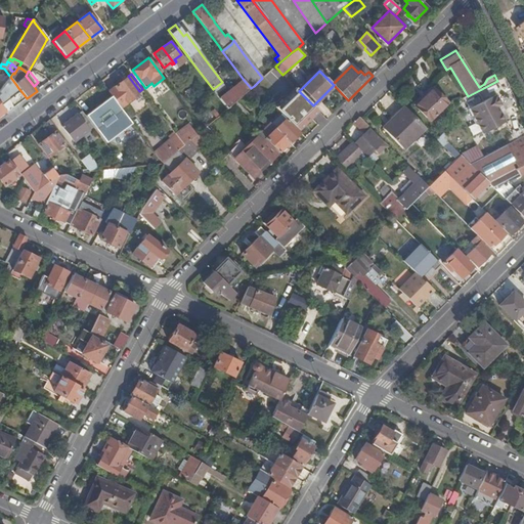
[(128,76),(108,91),(121,107),(140,93),(139,91),(128,76)]
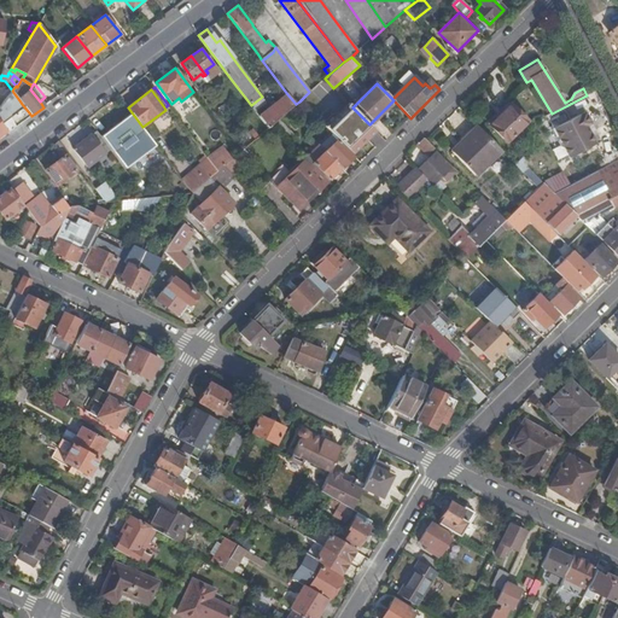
[(325,127),(336,116),(312,91),(309,92),(299,101),(325,127)]
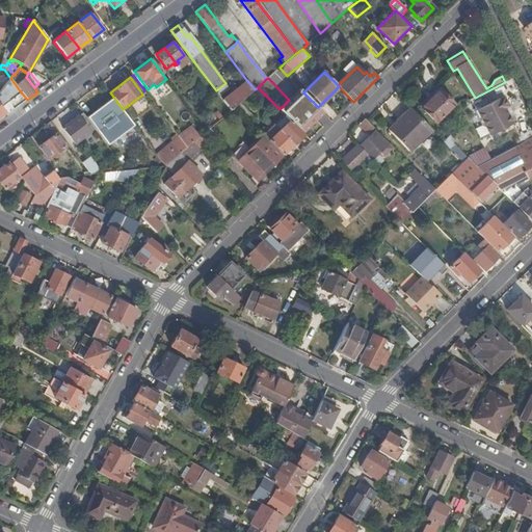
[(494,102),(505,97),(507,102),(521,95),(512,79),(505,82),(488,91),(494,102)]
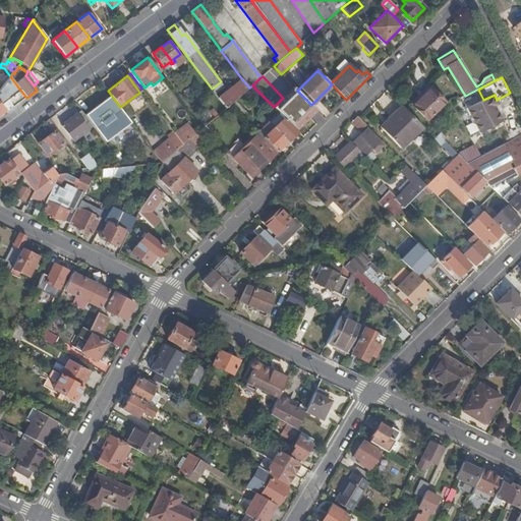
[(231,104),(235,100),(249,88),(242,79),(219,98),(226,108),(231,104)]
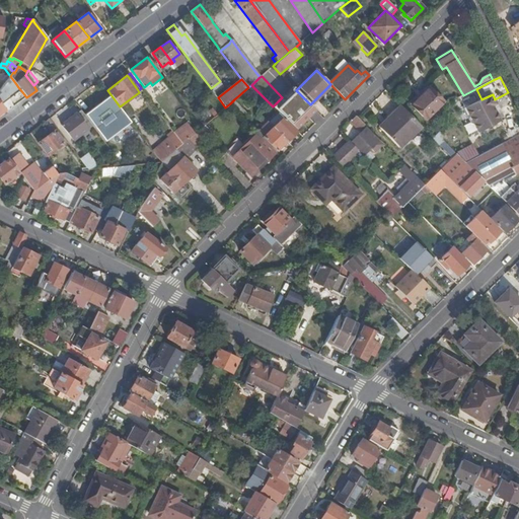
[(15,99),(21,95),(16,89),(18,87),(16,84),(14,86),(12,84),(0,92),(0,102),(11,95),(15,99)]
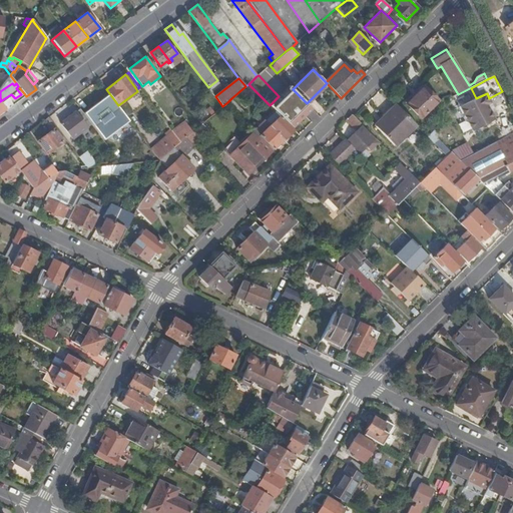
[(422,118),(439,101),(425,86),(408,104),(422,118)]
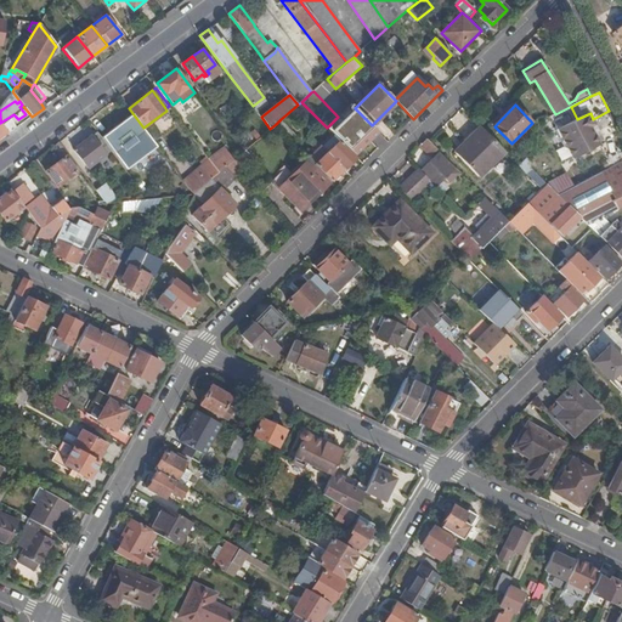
[(566,133),(563,126),(577,119),(571,107),(555,114),(544,120),(554,140),(561,136),(566,133)]
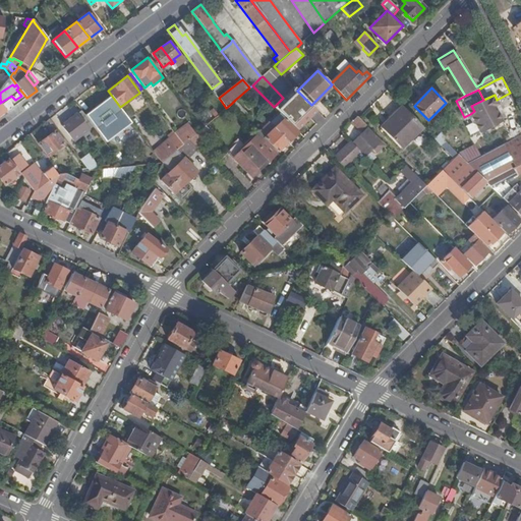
[(470,114),(480,133),(503,122),(496,107),(499,104),(497,100),(495,95),(483,100),(471,106),(474,111),(470,114)]
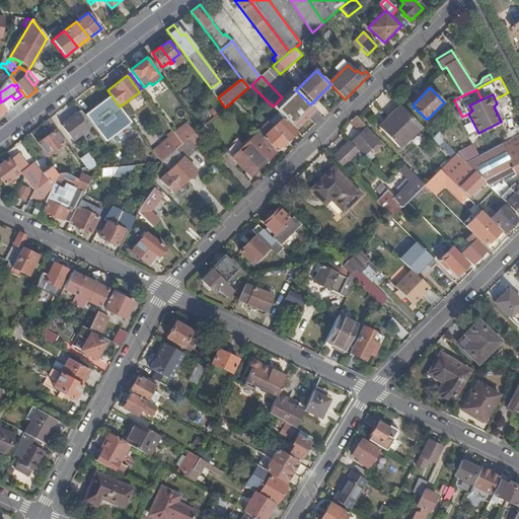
[(289,104),(282,97),(273,106),(280,115),(289,104)]
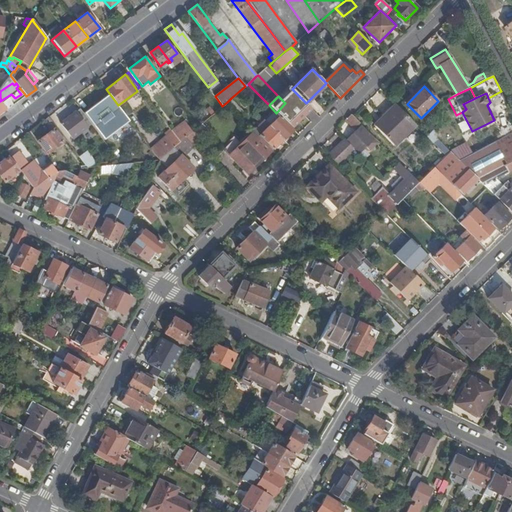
[(85,116),(91,123),(103,139),(127,121),(109,97),(85,116)]
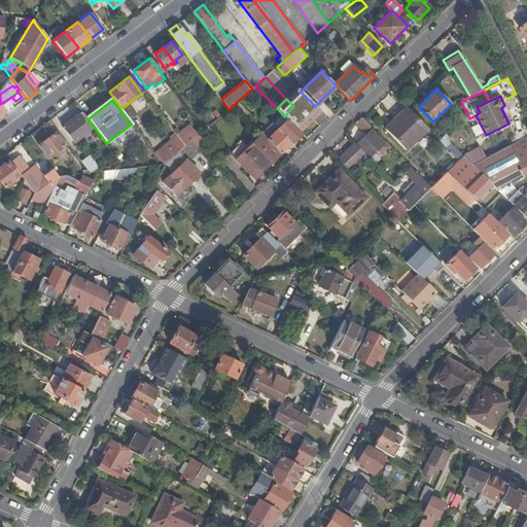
[(234,105),(248,120),(252,116),(238,101),(234,105)]
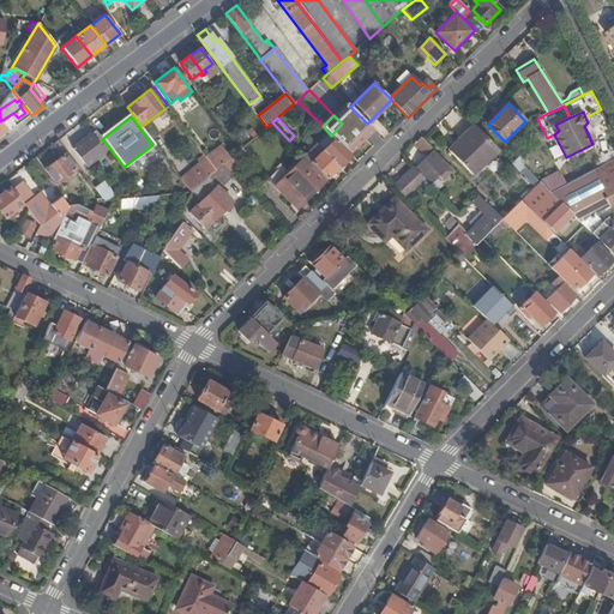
[(349,154),(360,143),(342,124),(331,136),(335,139),(349,154)]
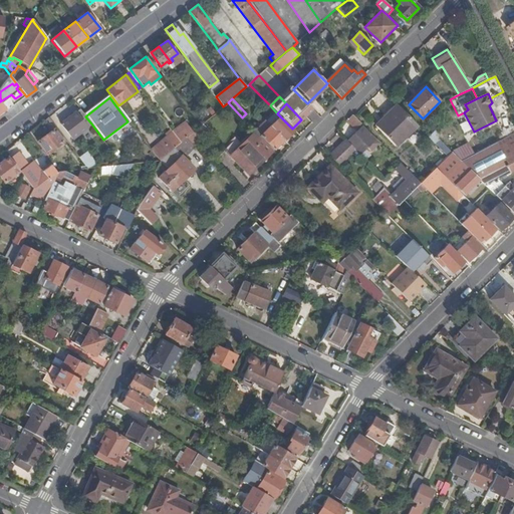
[(500,118),(492,103),(489,105),(496,120),(500,118)]
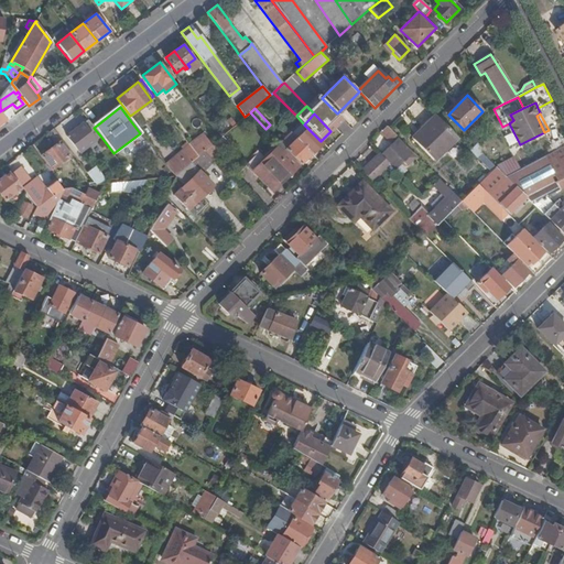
[(435,115),(421,128),(423,130),(436,116),(435,115)]
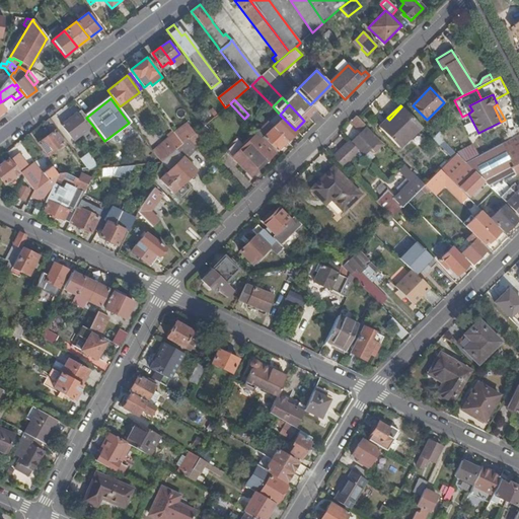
[(421,126),(401,106),(389,120),(380,129),(398,147),(421,126)]
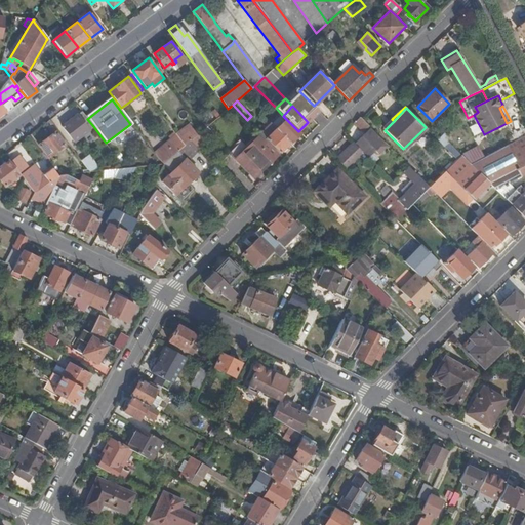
[(87,119),(82,111),(62,126),(72,138),(79,133),(81,136),(93,126),(87,119)]
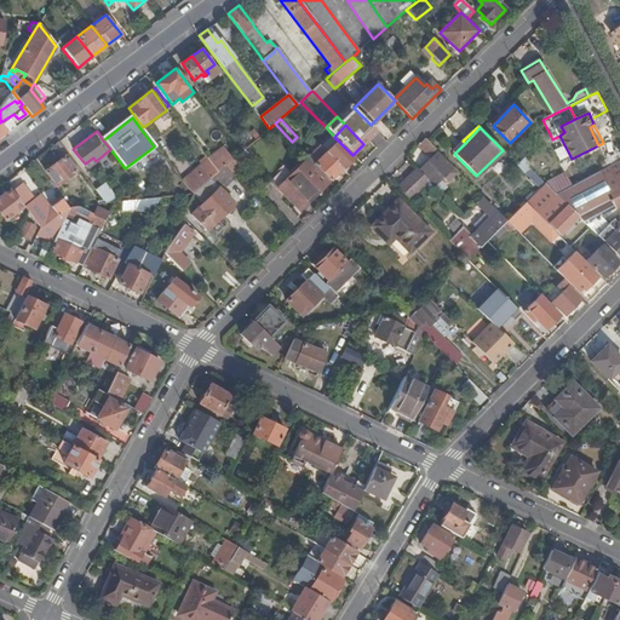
[(428,155),(435,149),(426,138),(419,145),(428,155)]
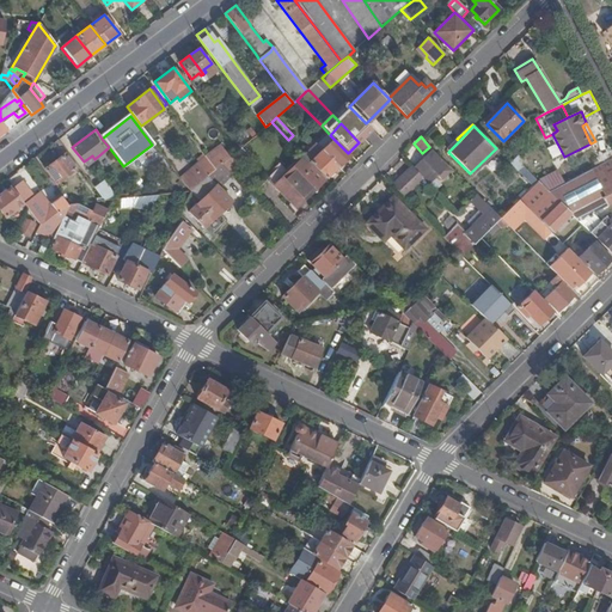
[(59,139),(53,144),(61,155),(46,169),(56,183),(75,169),(65,153),(67,152),(59,139)]
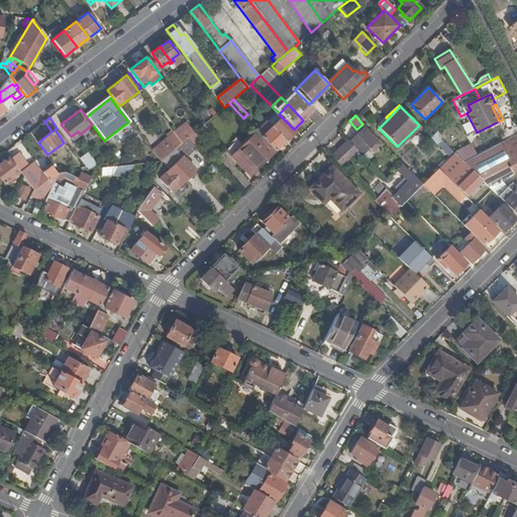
[(256,132),(276,151),(296,131),(294,129),(282,117),(272,127),(267,122),(256,132)]
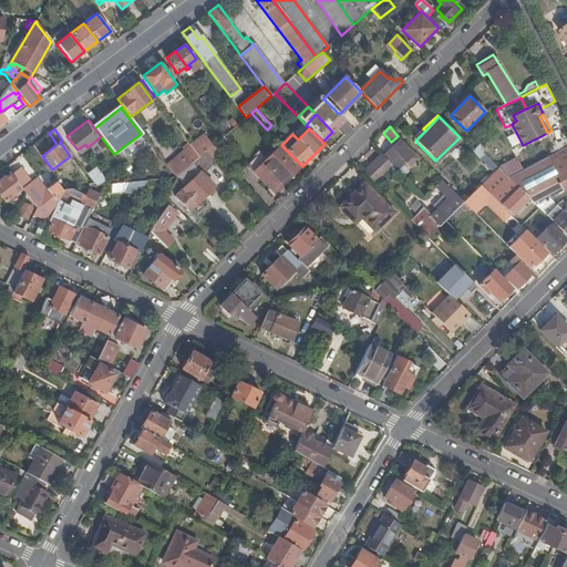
[(199,157),(205,153),(214,146),(205,134),(191,145),(199,157)]
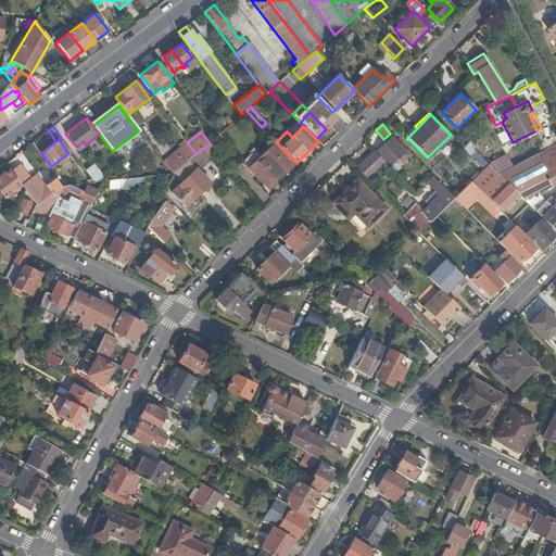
[(201,150),(210,159),(227,142),(218,135),(216,137),(210,143),(201,150)]
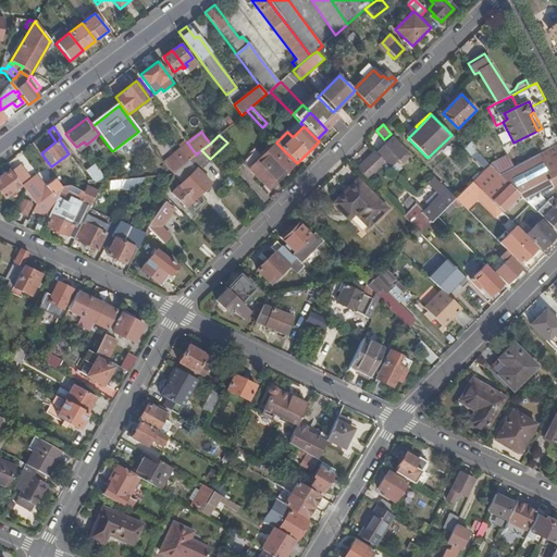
[(59,139),(69,153),(71,151),(61,138),(59,139)]
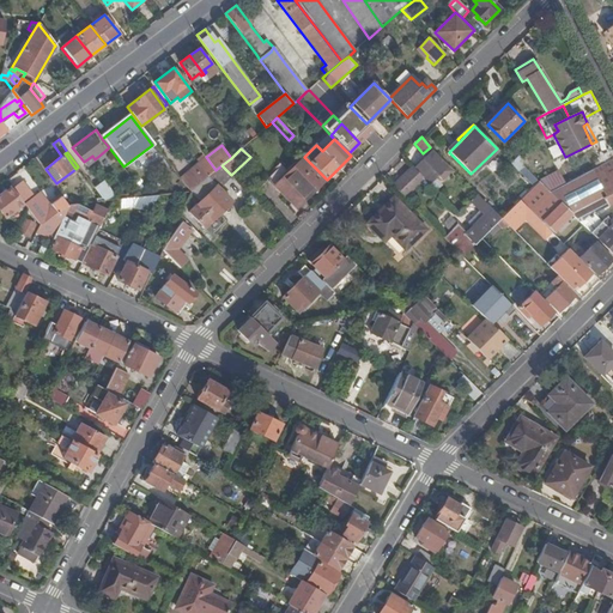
[(425,180),(430,184),(438,176),(442,180),(447,176),(443,173),(447,168),(431,152),(414,169),(425,180)]
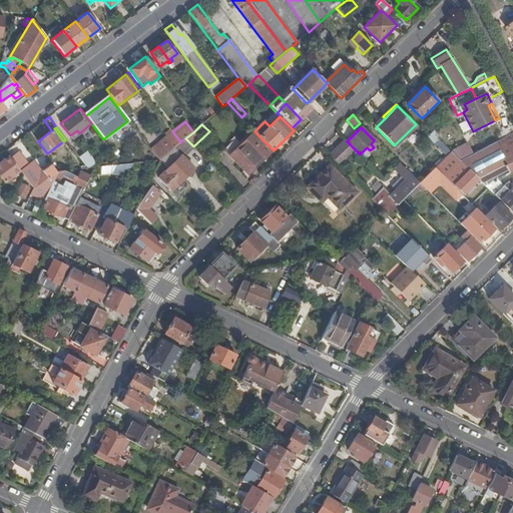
[(438,139),(439,139),(440,134),(435,130),(428,137),(434,143),(438,139)]
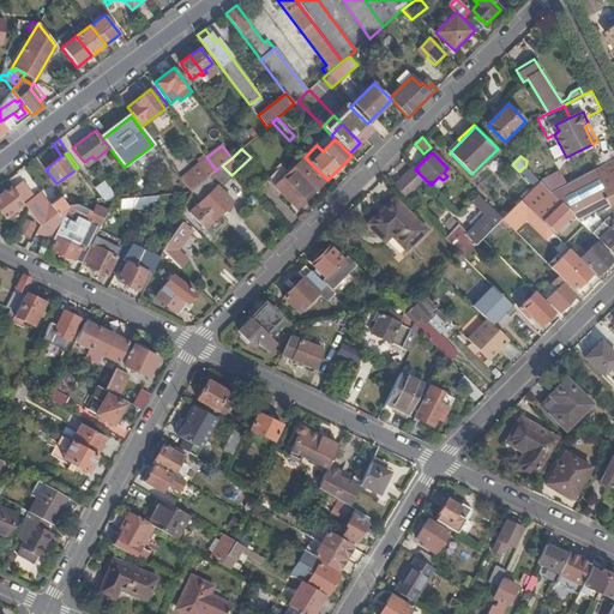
[(191,191),(194,188),(216,170),(206,157),(205,157),(180,178),(191,191)]
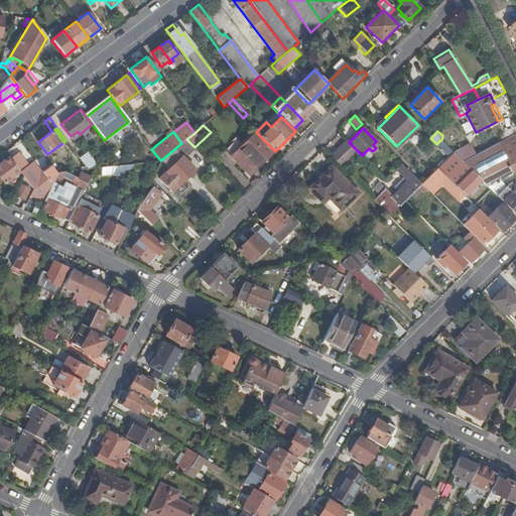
[(261,141),(254,133),(229,156),(248,176),(251,173),(240,162),(246,156),(261,141)]
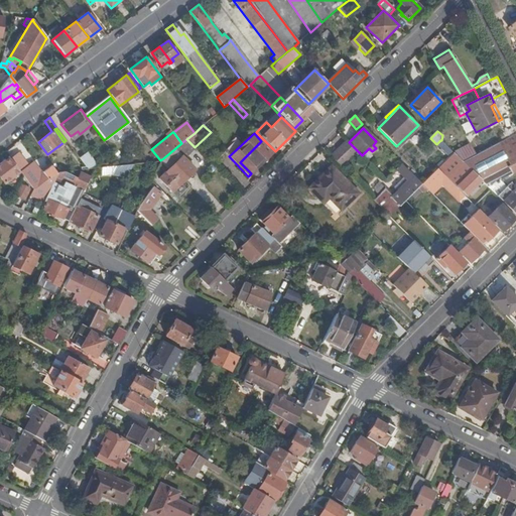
[(473,171),(481,179),(488,186),(500,179),(515,170),(515,133),(479,153),(463,162),(473,171)]
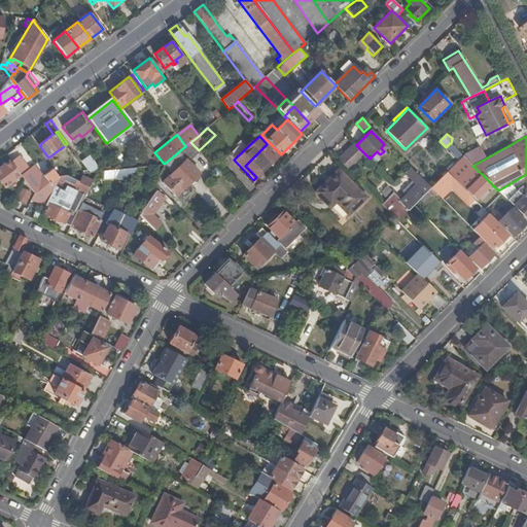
[(188,163),(200,151),(199,150),(190,142),(185,146),(167,162),(170,166),(172,164),(177,169),(163,183),(176,197),(200,174),(188,163)]
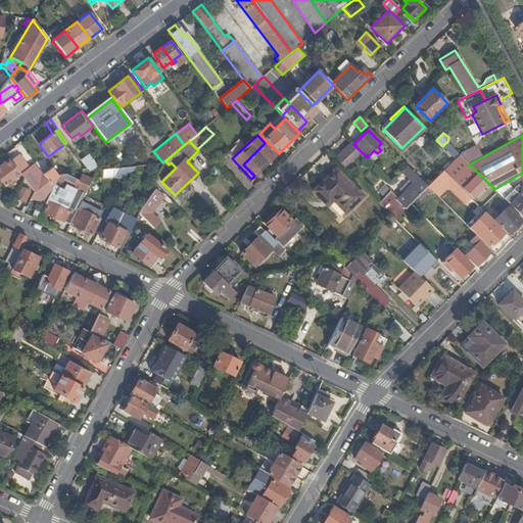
[(243,164),(254,176),(260,170),(277,154),(265,143),(249,158),(243,164)]
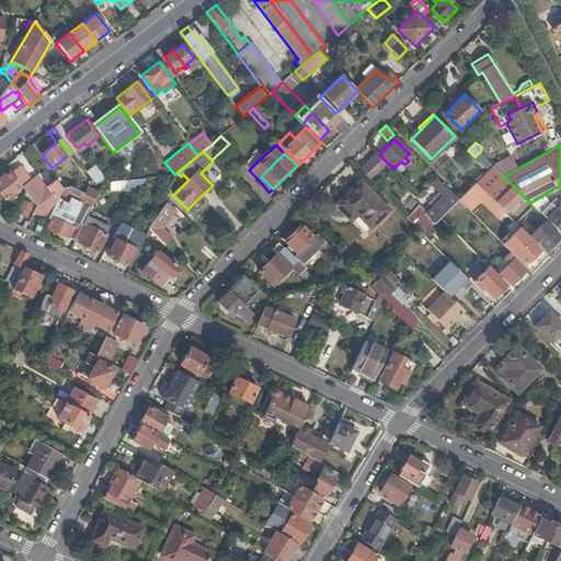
[(361,172),(371,182),(389,164),(379,155),(378,153),(361,172)]
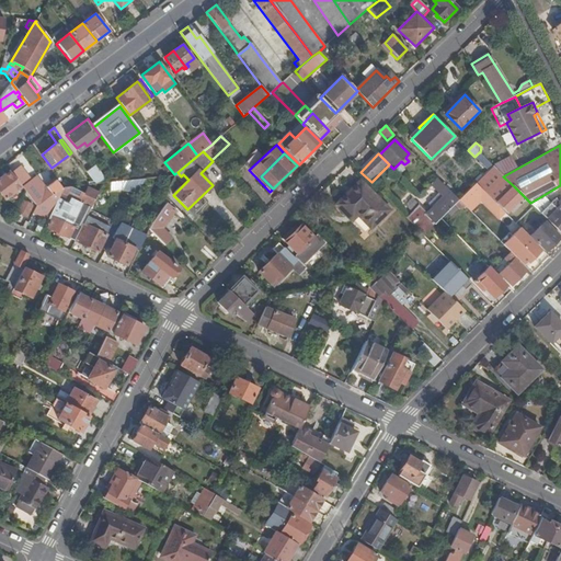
[(94,183),(102,183),(109,182),(95,165),(87,172),(94,183)]
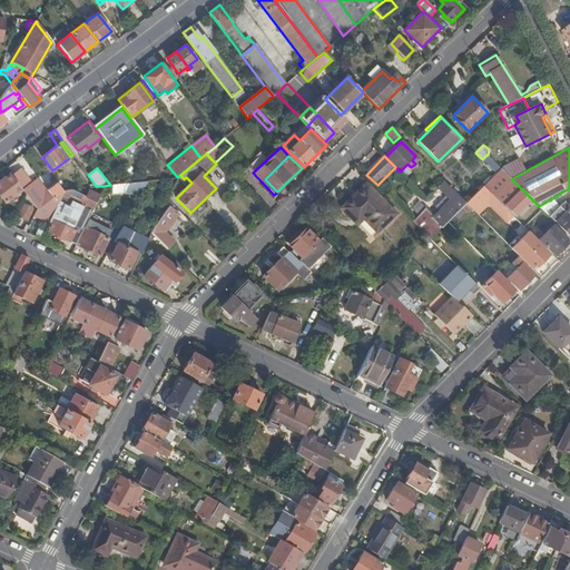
[(21,169),(12,176),(23,190),(32,184),(21,169)]
